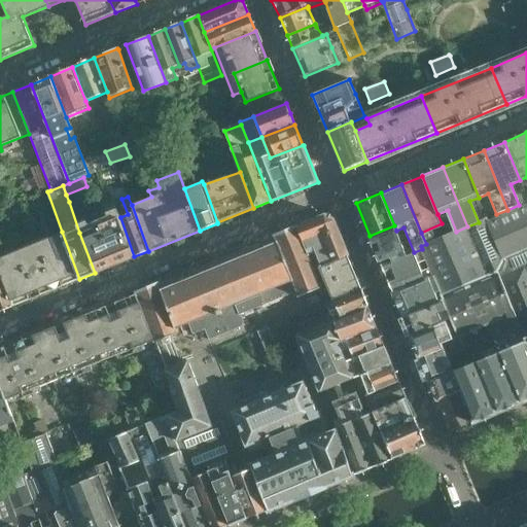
[(114,265),(100,224),(90,229),(79,199),(69,202),(79,233),(95,273),(114,265)]
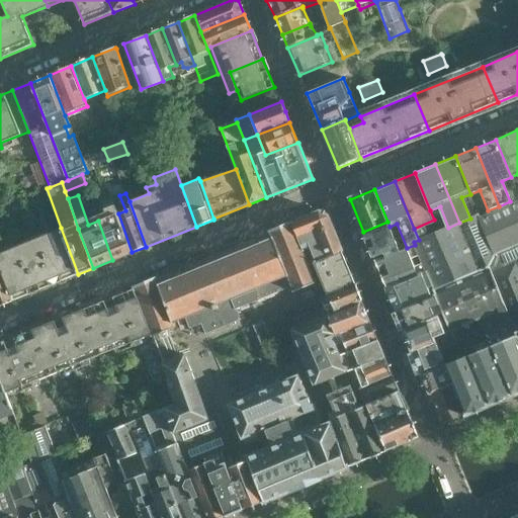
[(132,252),(118,213),(112,197),(102,201),(107,217),(98,221),(112,260),(132,252)]
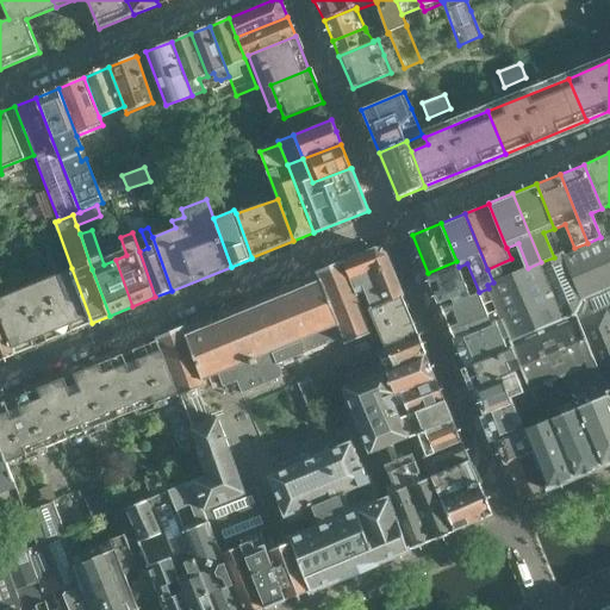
[(609,288),(609,237),(603,241),(565,256),(562,254),(554,257),(541,262),(528,268),(493,282),(487,285),(489,288),(498,310),(502,318),(510,340),(574,313),(579,302),(602,292),(609,288)]
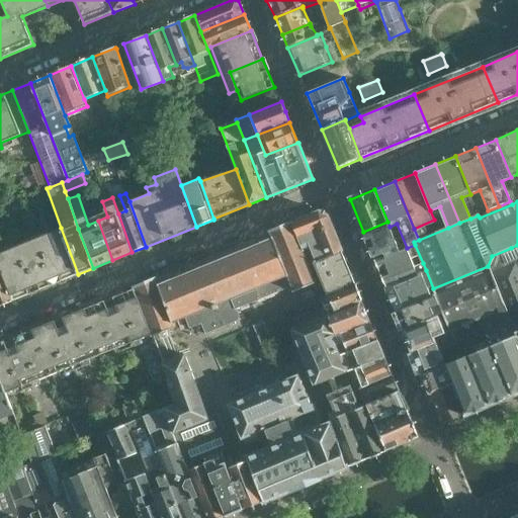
[(342,251),(328,216),(320,211),(291,223),(309,265),(315,263),(342,252),(342,251)]
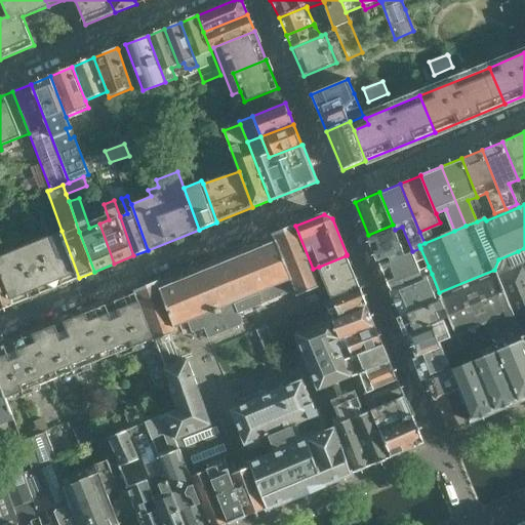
[(403,250),(395,230),(393,225),(368,235),(378,260),(403,250)]
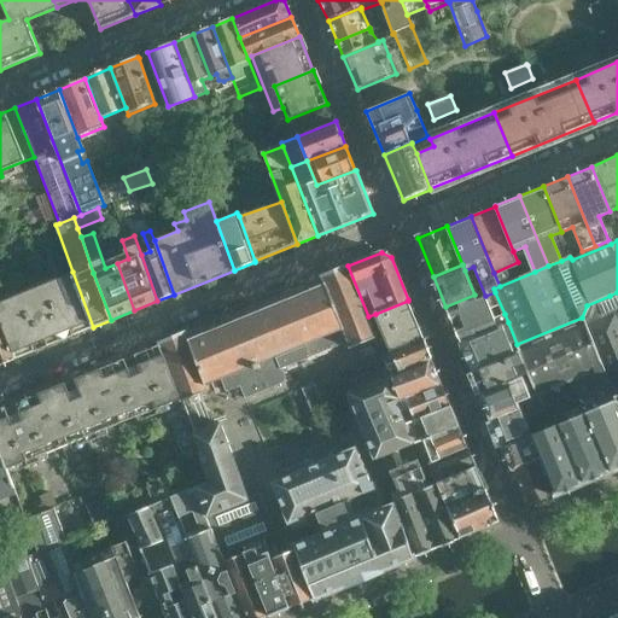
[(283,369),(349,342),(351,348),(377,338),(368,316),(348,266),(322,277),(322,278),(309,283),(309,284),(202,327),(187,333),(187,332),(159,343),(161,344),(182,398),(196,432),(213,425),(203,401),(192,404),(190,398),(209,390),(207,385),(222,379),(227,392),(240,386),(246,398),(287,382),(283,369)]
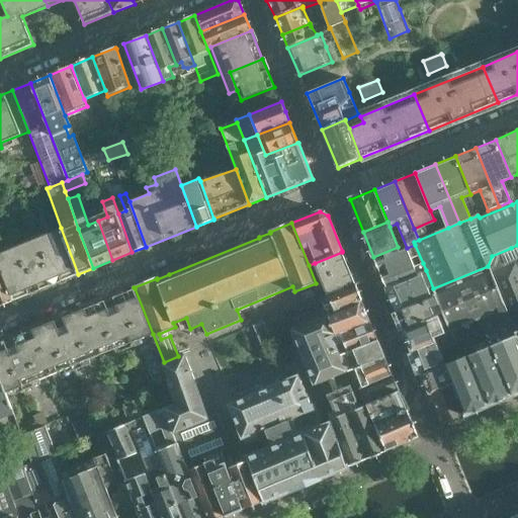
[(78,274),(61,228),(50,232),(48,228),(4,246),(6,250),(0,251),(0,267),(13,300),(14,300),(78,274)]
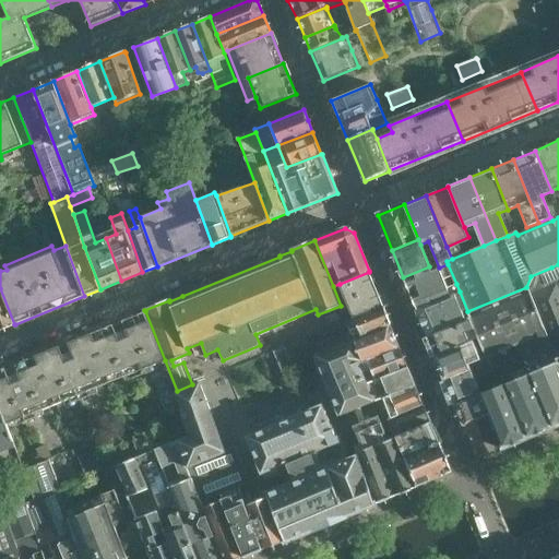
[(460,292),(456,284),(447,287),(439,268),(431,271),(429,266),(403,277),(416,309),(460,292)]
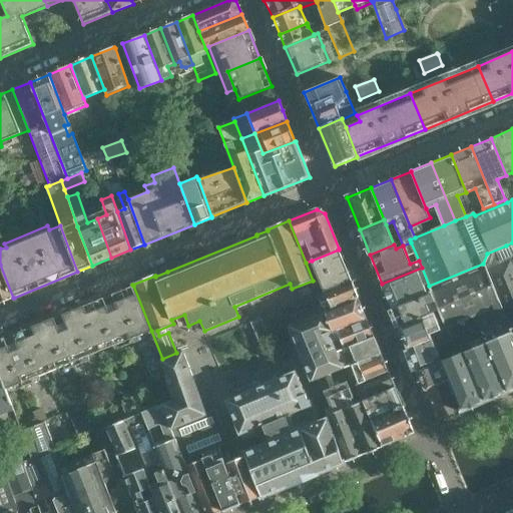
[(487,253),(483,264),(511,329),(512,328),(512,263),(506,245),(487,253)]
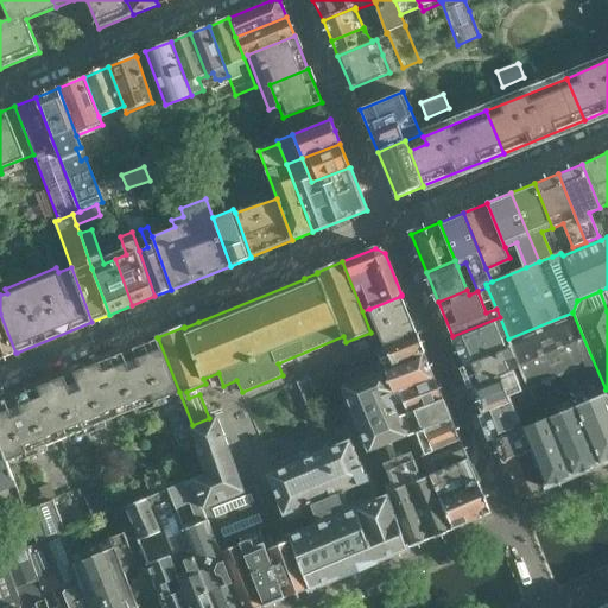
[(409,315),(401,296),(369,309),(377,328),(409,315)]
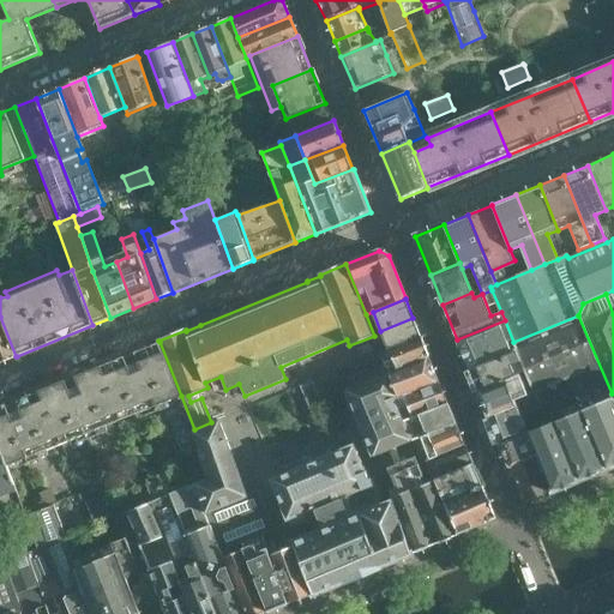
[(613,465),(613,401),(612,393),(578,315),(513,342),(516,349),(525,374),(527,375),(534,392),(534,395),(567,380),(581,410),(606,470),(613,465)]
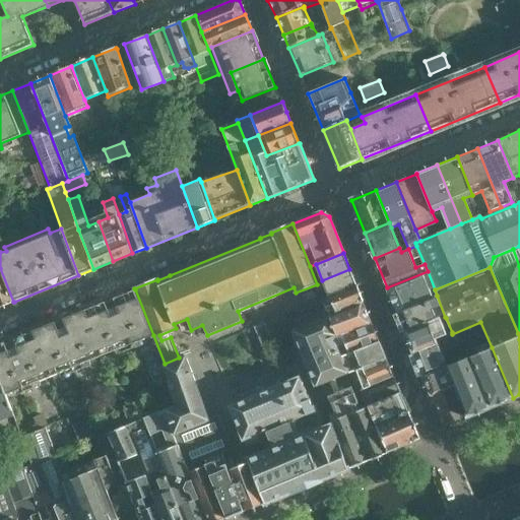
[(0,307),(13,302),(0,268),(0,307)]
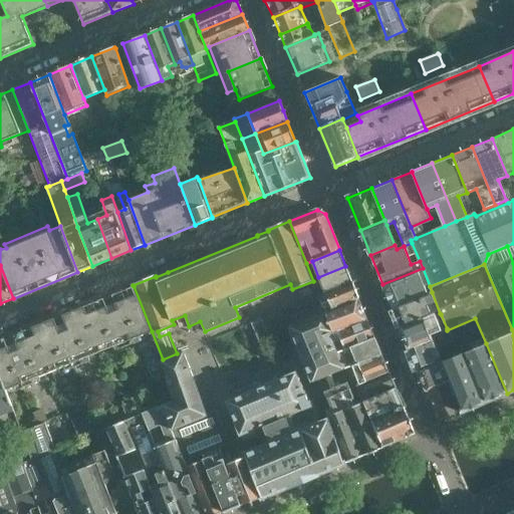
[(352,281),(345,266),(318,277),(324,292),(352,281)]
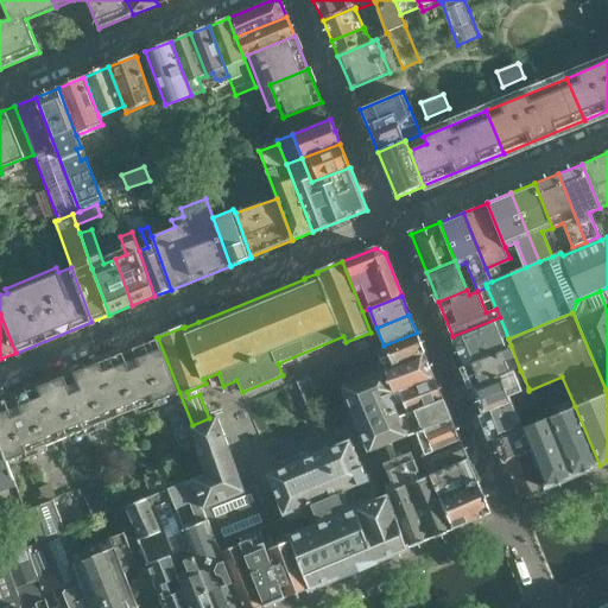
[(511,346),(508,339),(500,317),(453,336),(464,365),(511,346)]
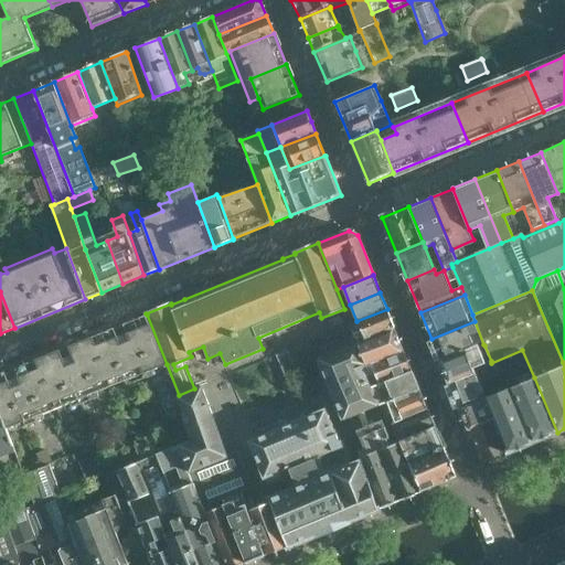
[(394,327),(387,310),(387,309),(356,321),(350,323),(358,342),(395,328),(394,327)]
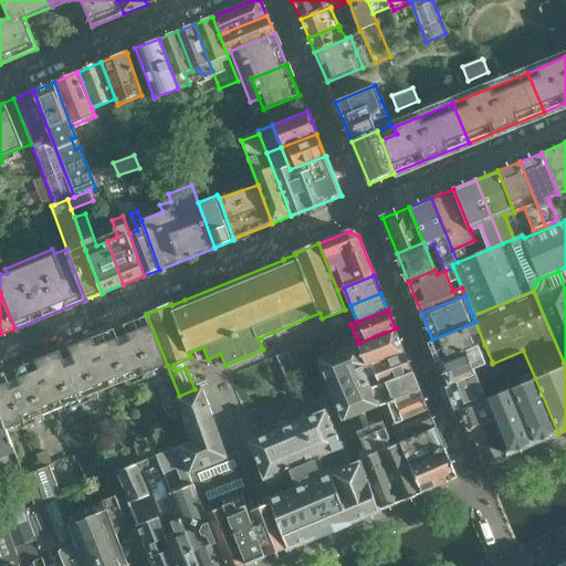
[(147,374),(167,365),(147,315),(0,374),(0,409),(8,429),(24,422),(27,427),(39,421),(38,417),(80,400),(81,405),(94,400),(92,395),(134,378),(136,383),(149,378),(147,374)]
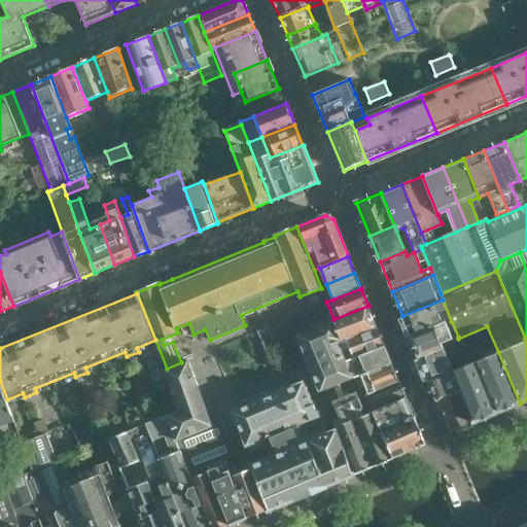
[(451,321),(443,300),(402,316),(411,337),(451,321)]
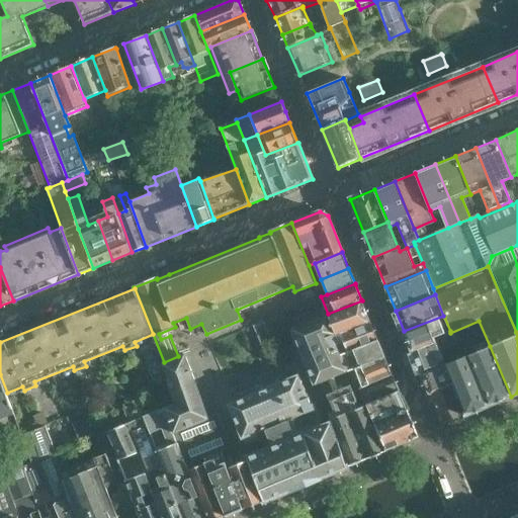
[(370,322),(362,300),(328,314),(329,315),(336,335),(370,322)]
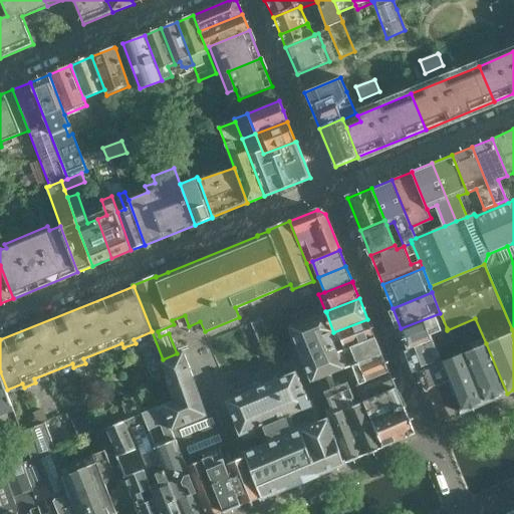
[(337,352),(333,342),(329,333),(333,332),(326,312),(290,327),(312,382),(344,369),(337,352)]
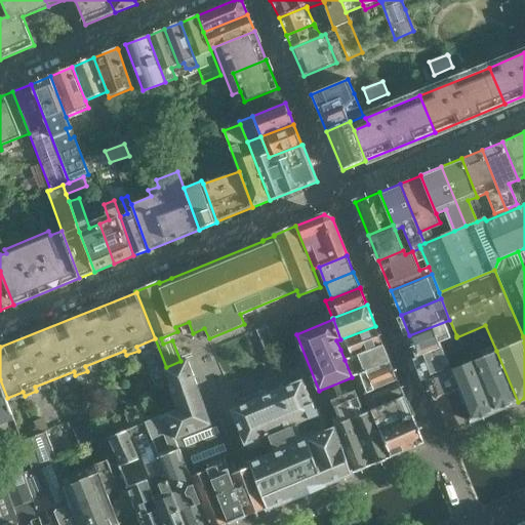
[(440,342),(451,337),(445,323),(450,321),(449,320),(409,335),(418,356),(442,347),(440,342)]
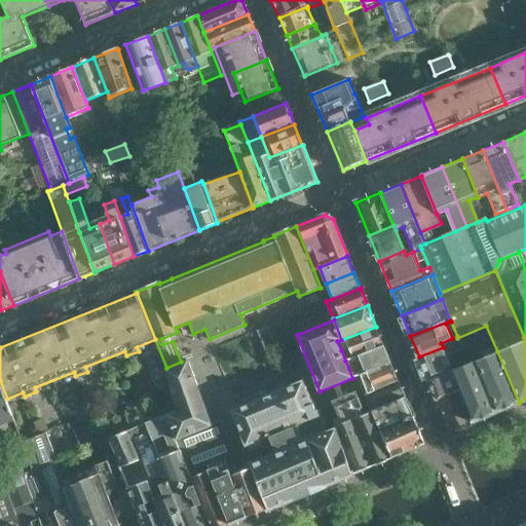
[(383,344),(376,327),(341,340),(337,341),(341,350),(348,347),(352,358),(383,344)]
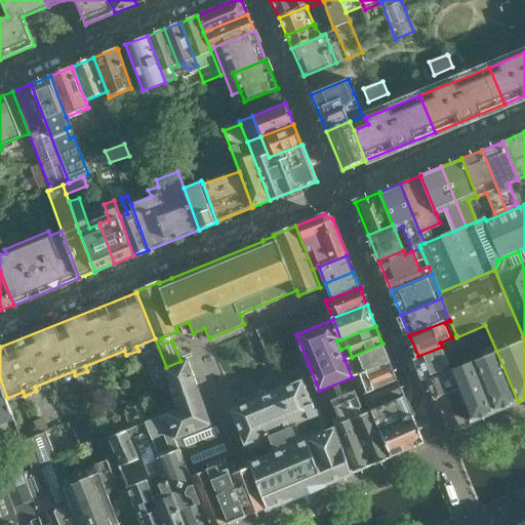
[(450,368),(445,356),(461,349),(456,337),(456,335),(451,337),(440,342),(442,347),(418,356),(418,357),(427,378),(450,368)]
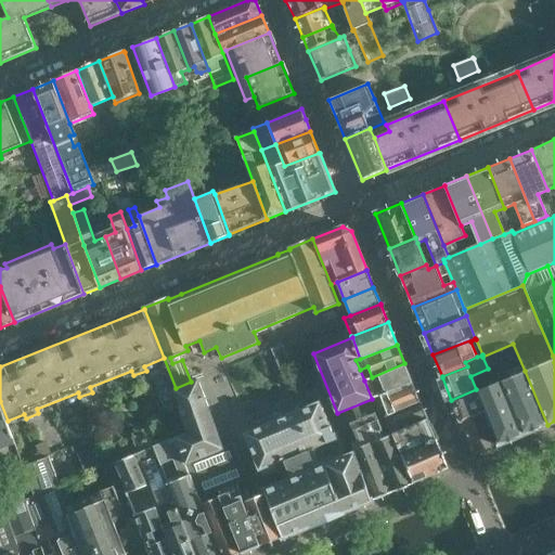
[(404,363),(372,377),(364,381),(372,399),(375,398),(412,383),(404,363)]
